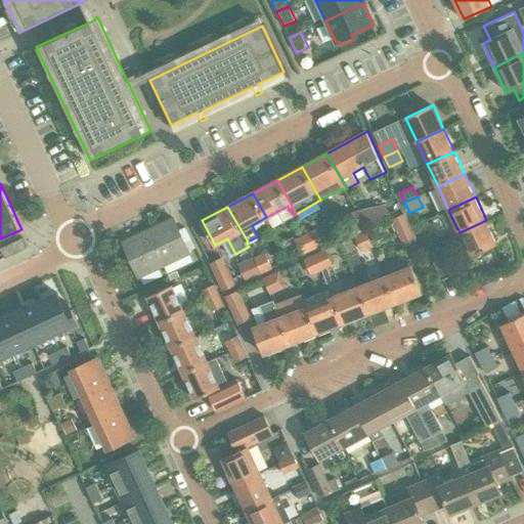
[(370,208),(357,210),(364,225),(377,220),(370,208)]
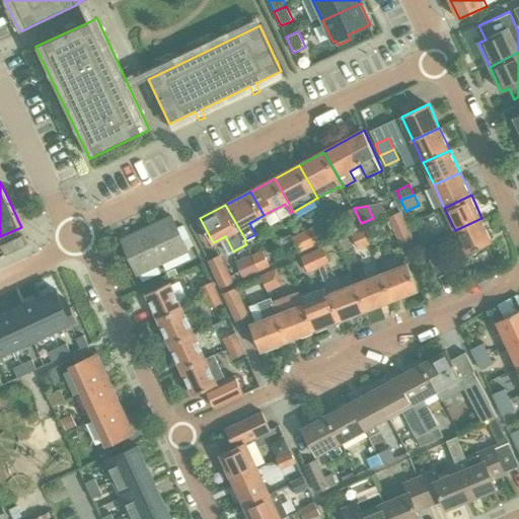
[(350,228),(360,224),(361,223),(354,208),(343,213),(350,228)]
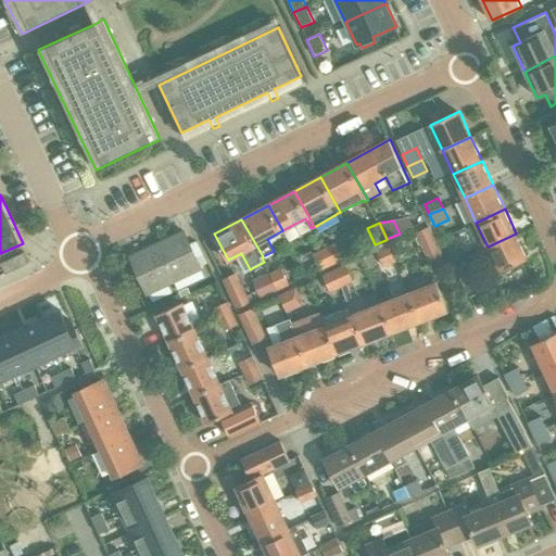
[(431,261),(443,255),(430,225),(417,231),(431,261)]
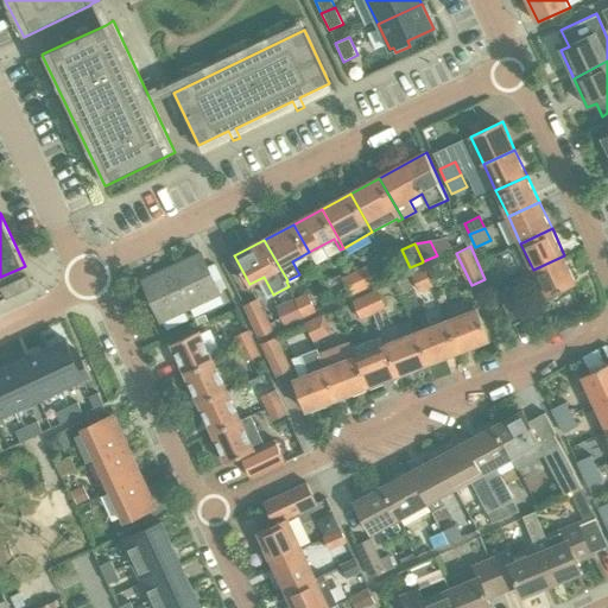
[(191,309),(222,295),(202,252),(172,266),(191,309)]
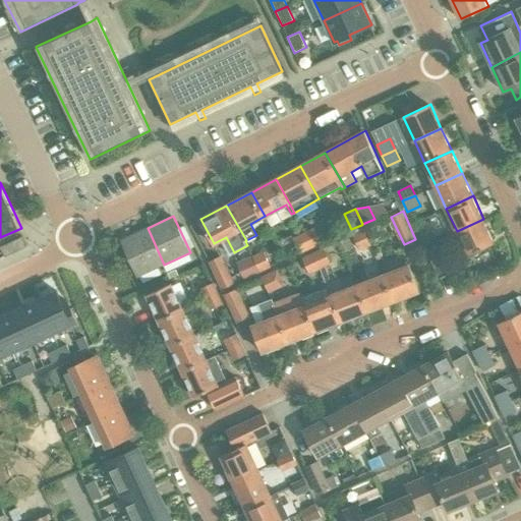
[(468,254),(495,242),(483,219),(457,231),(468,254)]
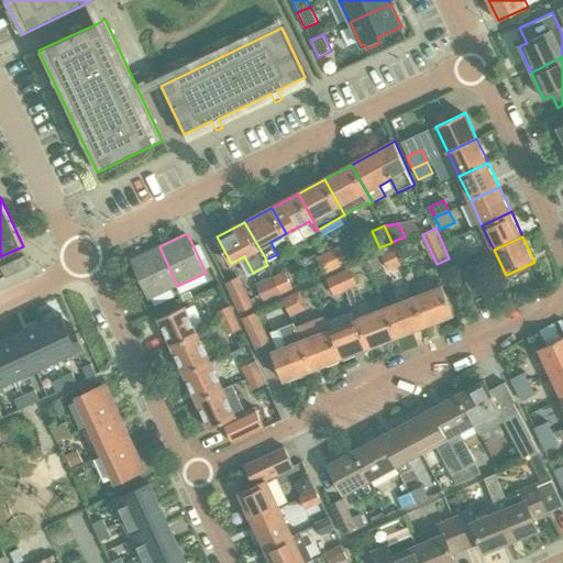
[(405,245),(396,250),(401,261),(410,256),(405,245)]
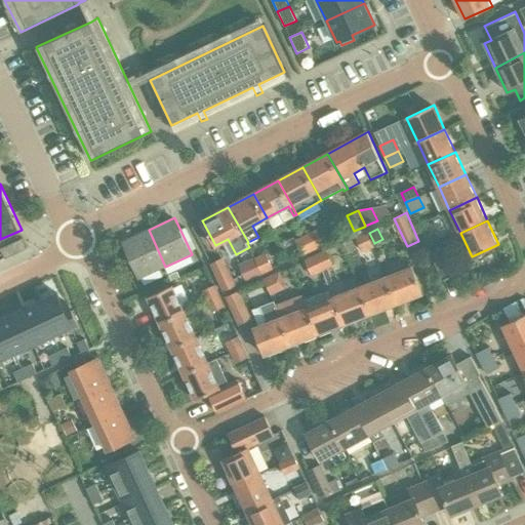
[(139,278),(165,267),(149,230),(122,241),(139,278)]
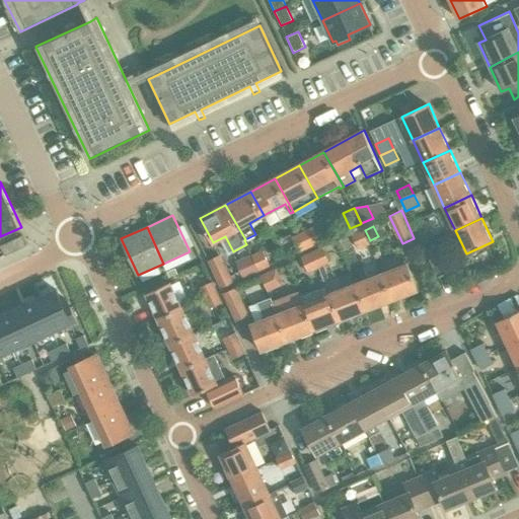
[(312,227),(302,231),(310,247),(319,242),(312,227)]
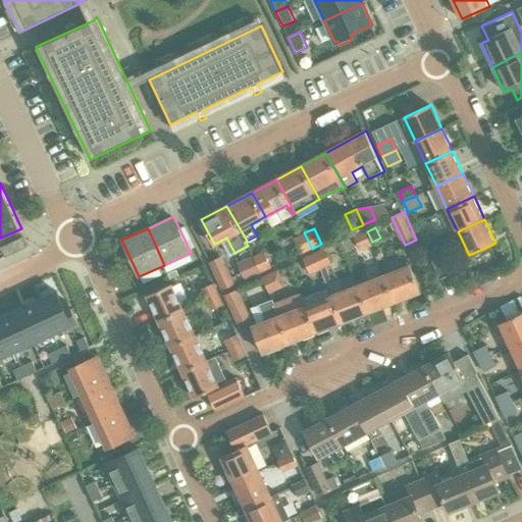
[(363,230),(353,236),(360,251),(370,246),(363,230)]
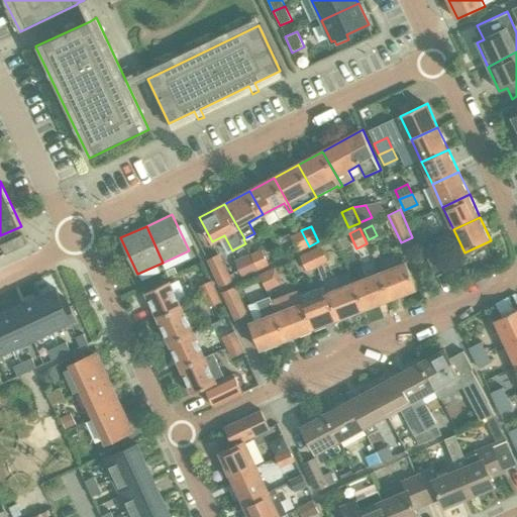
[(421,244),(433,238),(428,228),(416,234),(421,244)]
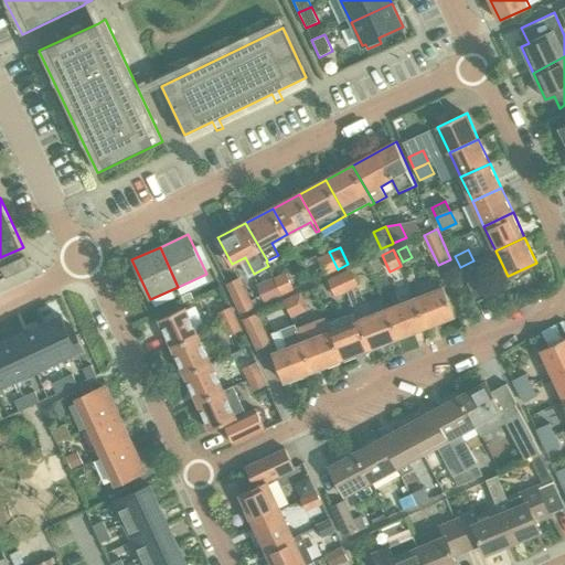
[(329,252),(317,258),(324,275),(338,269),(329,252)]
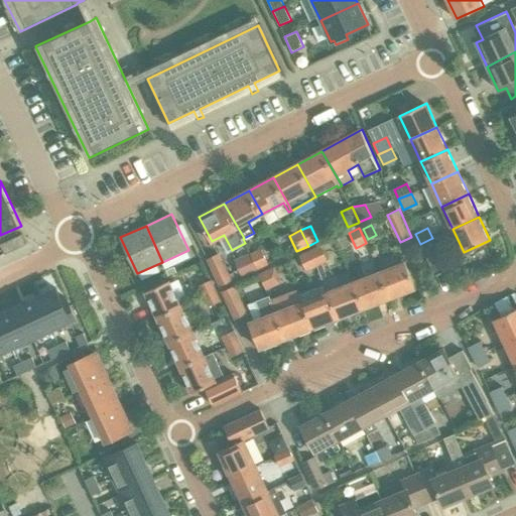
[(340,250),(351,245),(346,235),(335,240),(340,250)]
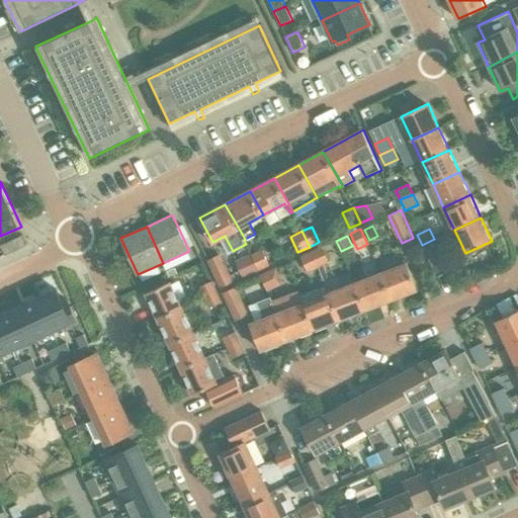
[(435,274),(448,268),(434,239),(422,245),(435,274)]
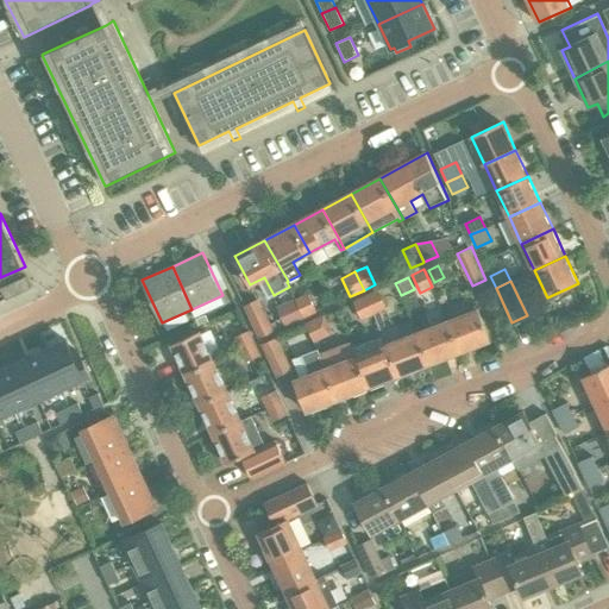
[(376,290),(366,295),(375,313),(385,308),(376,290)]
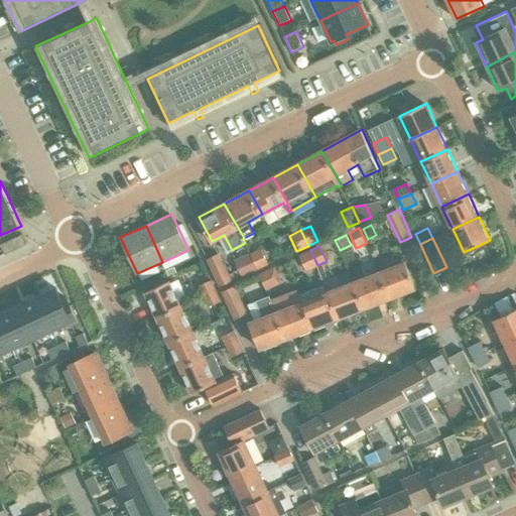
[(260,249),(251,254),(258,269),(267,264),(260,249)]
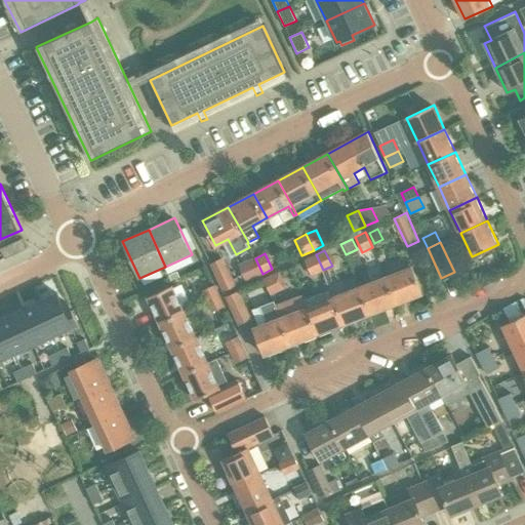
[(316,254),(304,259),(311,276),(323,270),(316,254)]
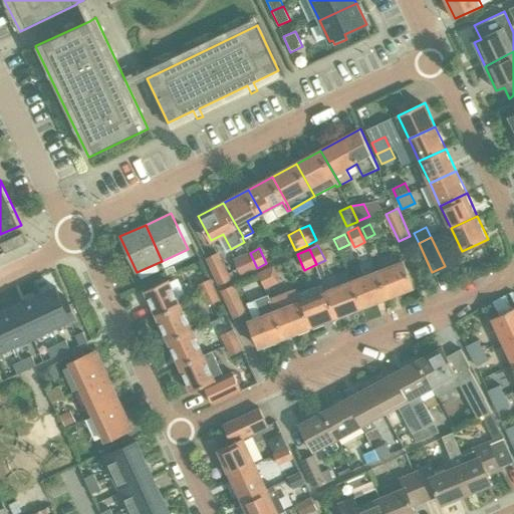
[(220,284),(232,279),(219,252),(207,258),(220,284)]
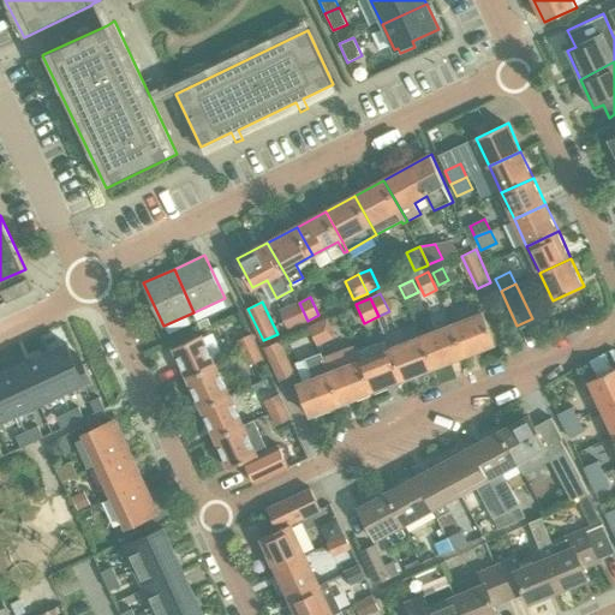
[(484,312),(454,324),(466,354),(496,342),(484,312)]
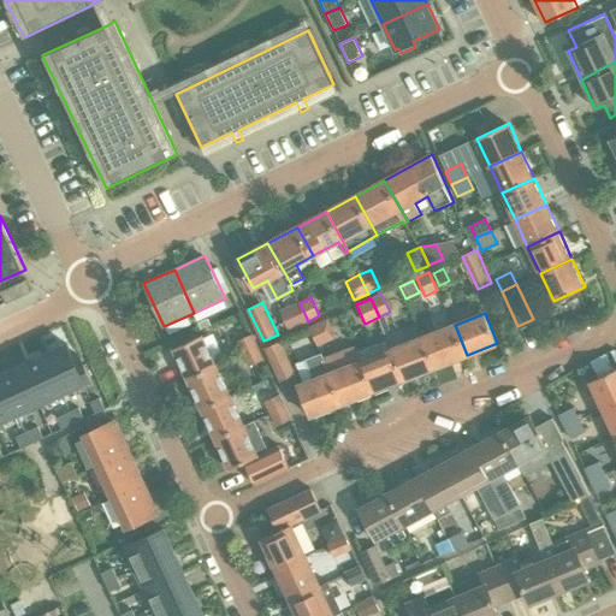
[(208,319),(199,323),(201,330),(211,325),(208,319)]
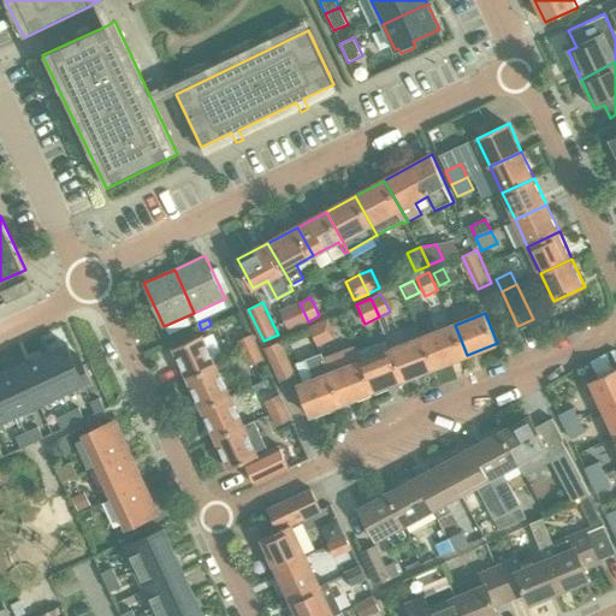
[(319,345),(332,339),(324,320),(311,327),(319,345)]
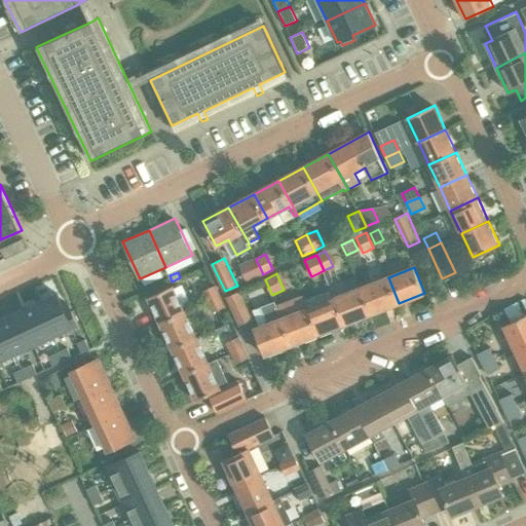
[(388,277),(362,288),(372,313),(399,303),(388,277)]
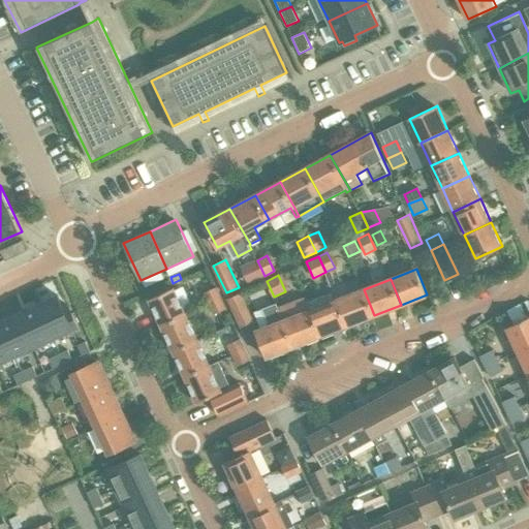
[(209,305),(220,299),(216,287),(204,293),(209,305)]
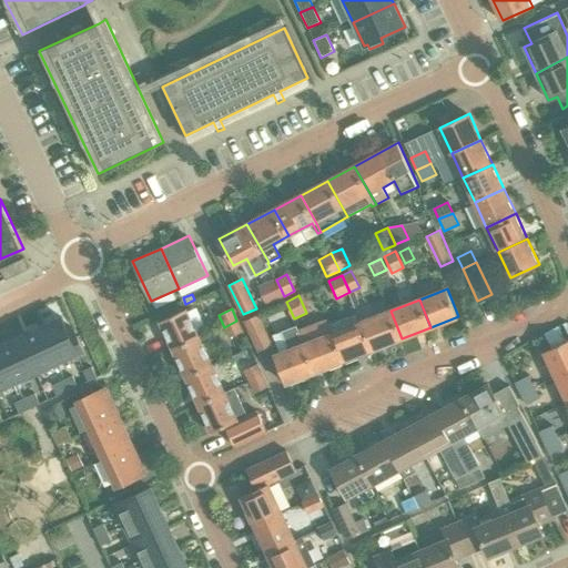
[(173,351),(200,338),(186,310),(160,322),(173,351)]
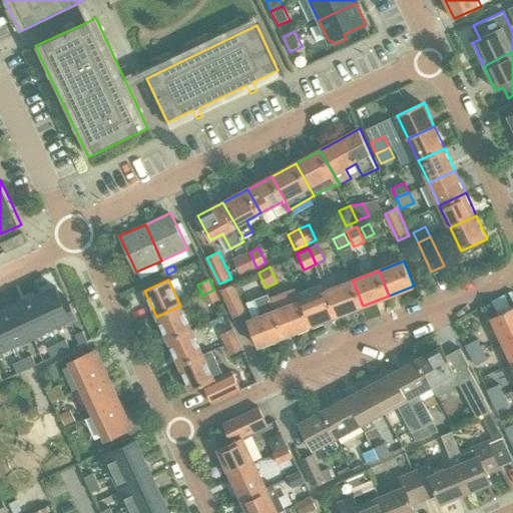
[(353,281),(328,290),(338,316),(363,306),(353,281)]
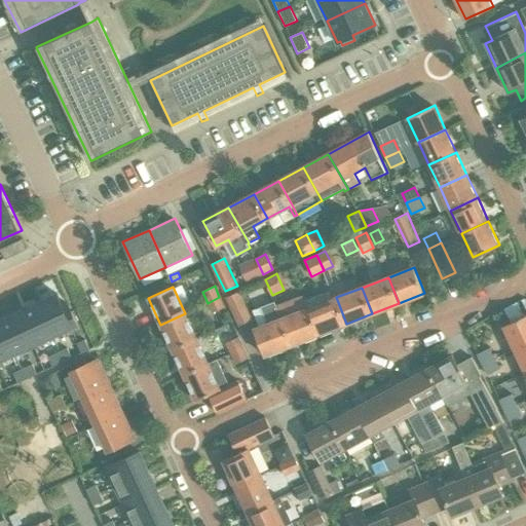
[(240,324),(252,318),(239,291),(227,297),(240,324)]
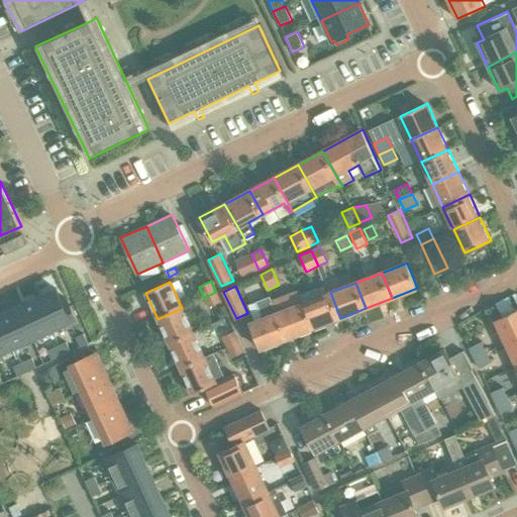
[(56,289),(36,298),(52,330),(70,322),(72,327),(79,324),(64,292),(63,293),(66,299),(62,301),(56,289)]
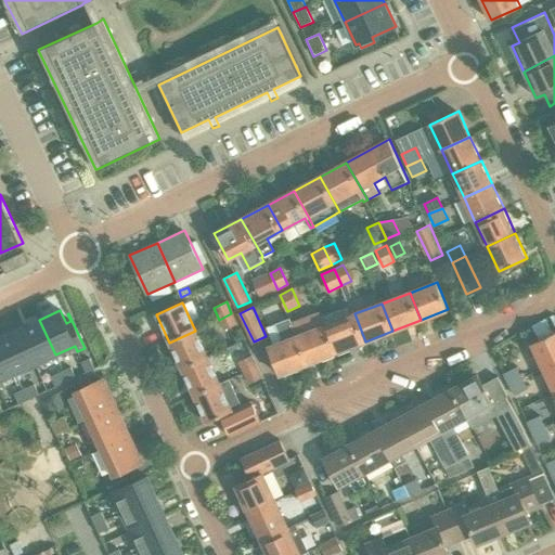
[(223,331),(236,324),(231,313),(219,320),(223,331)]
